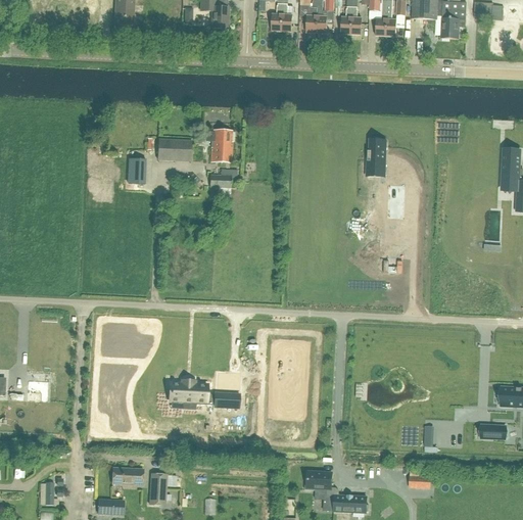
[(51,20),(59,20),(59,22),(66,24),(67,0),(44,0),(45,8),(51,8),(51,20)]
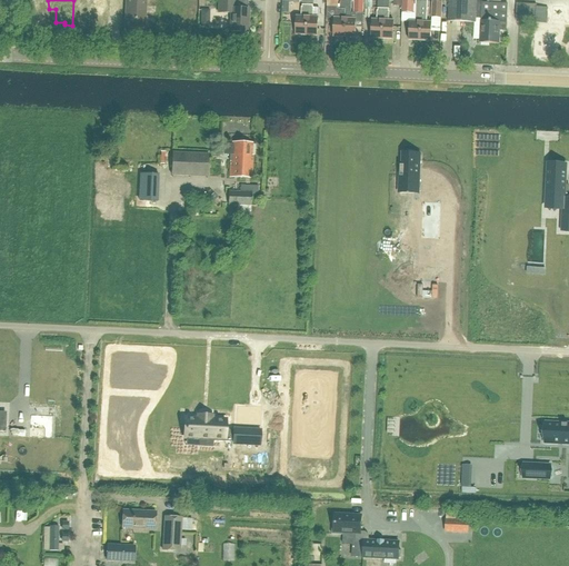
[(73,0),(72,26),(80,26),(80,23),(89,23),(90,10),(98,11),(98,0),(73,0)]
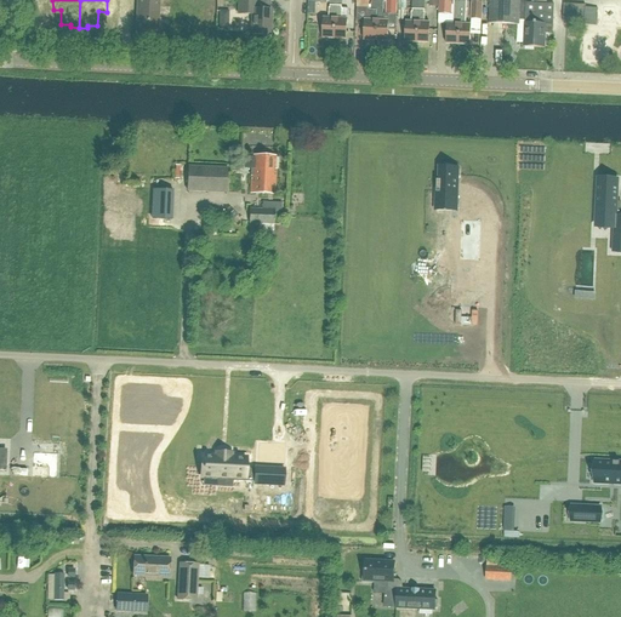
[(136,0),(136,28),(158,29),(158,0),(136,0)]
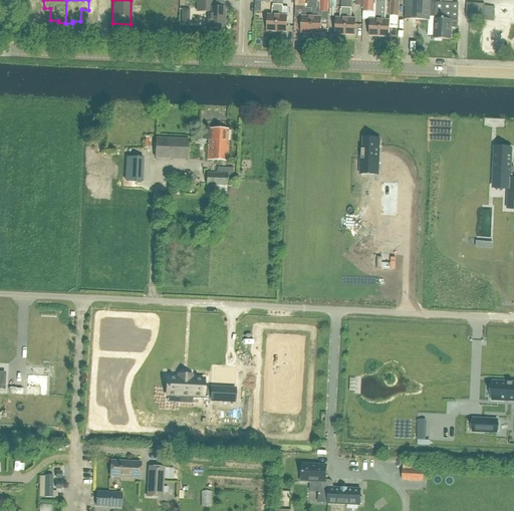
[(197,0),(197,9),(208,10),(208,26),(224,27),(224,6),(211,5),(212,0),(197,0)]
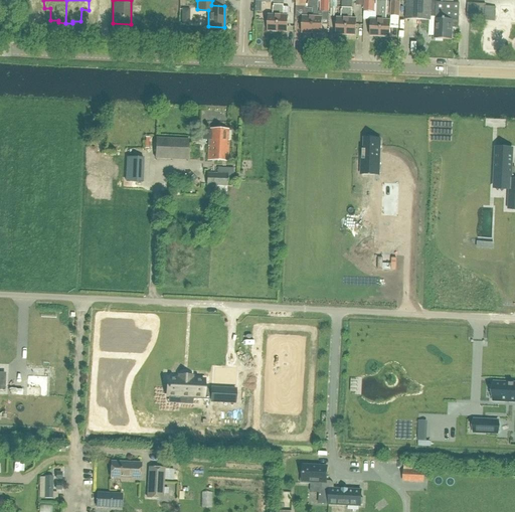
[(278,29),(279,0),(262,0),(262,2),(274,2),(273,13),(268,13),(268,29),(278,29)]
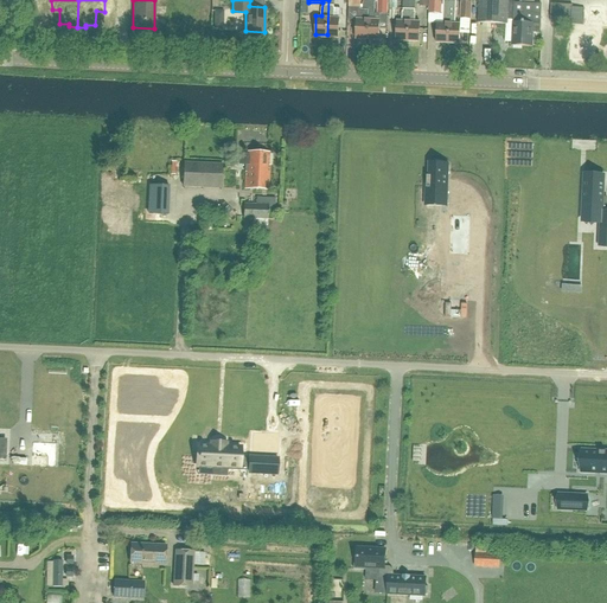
[(328,0),(327,34),(338,36),(339,17),(333,15),(333,0),(328,0)]
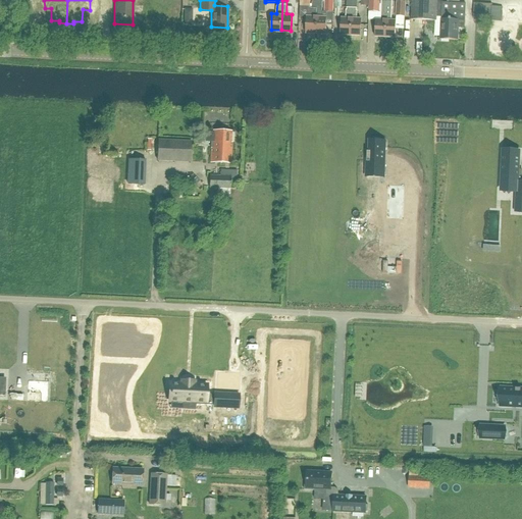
[(301,0),(301,9),(310,9),(310,0),(301,0)]
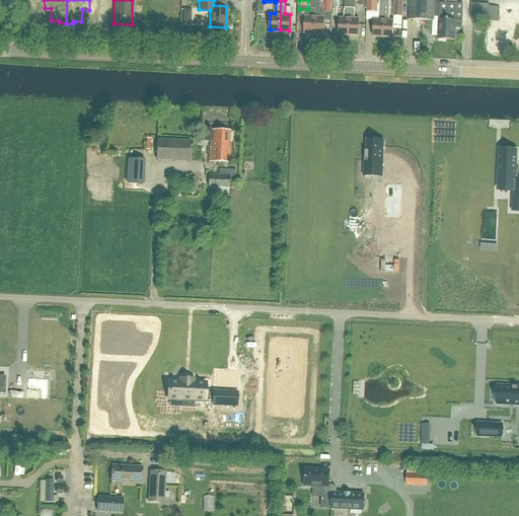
[(310,0),(309,15),(304,14),(304,30),(313,31),(315,0),(310,0)]
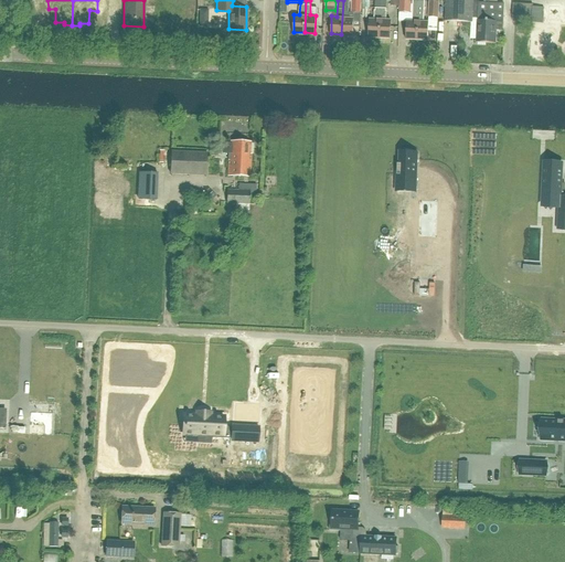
[(343,0),(341,34),(352,34),(353,17),(348,17),(348,0),(343,0)]
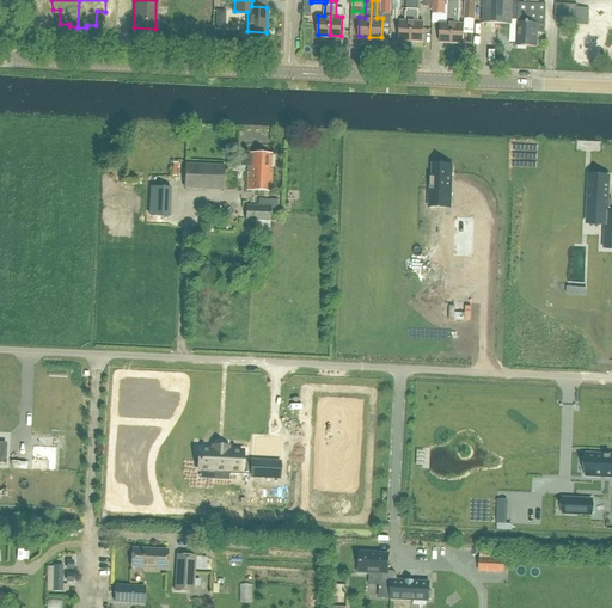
[(380,0),(380,11),(391,11),(391,0),(380,0)]
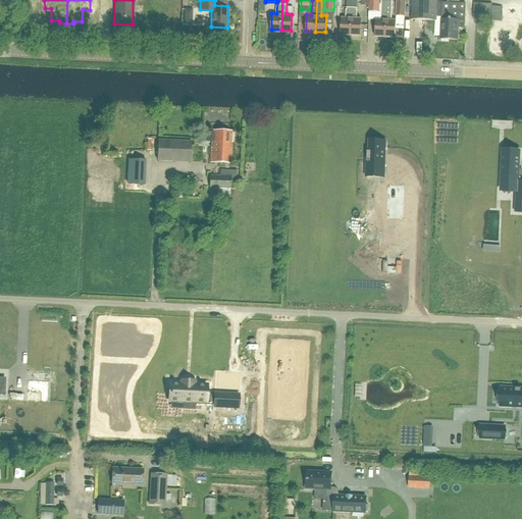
[(346,0),(346,16),(341,16),(340,33),(351,33),(352,0),(346,0)]
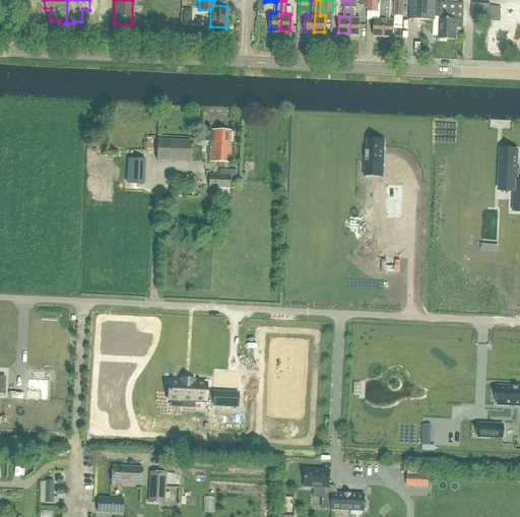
[(350,0),(349,33),(360,34),(360,17),(355,17),(355,0),(350,0)]
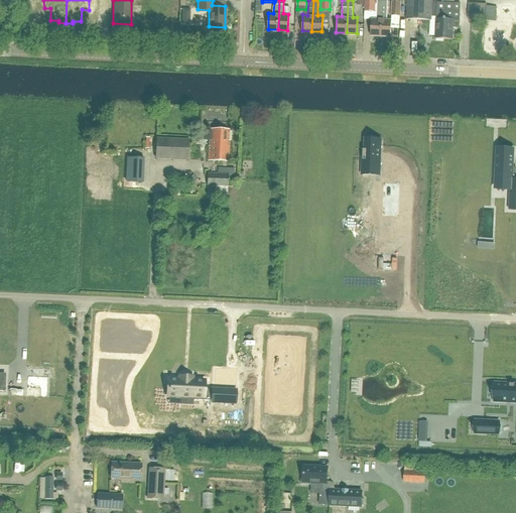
[(365,0),(365,9),(375,9),(376,0),(365,0)]
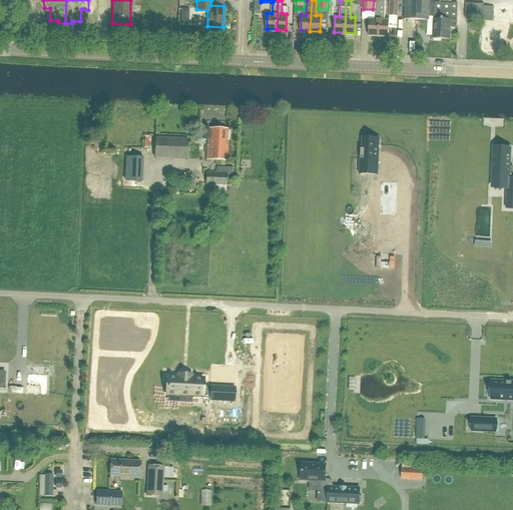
[(375,0),(375,18),(369,17),(369,33),(379,34),(380,0),(375,0)]
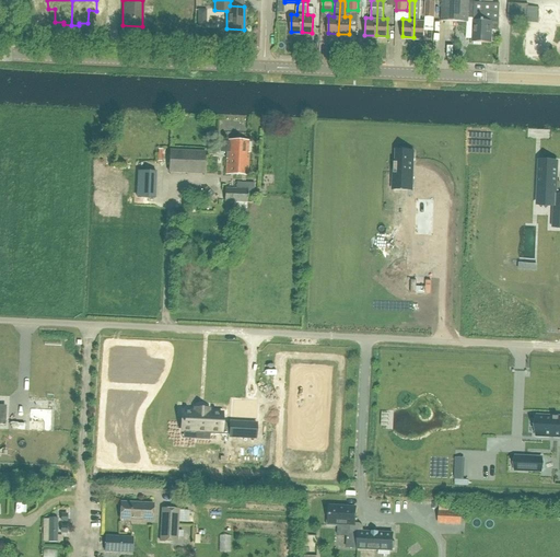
[(415,0),(413,37),(424,37),(424,20),(419,20),(420,0),(415,0)]
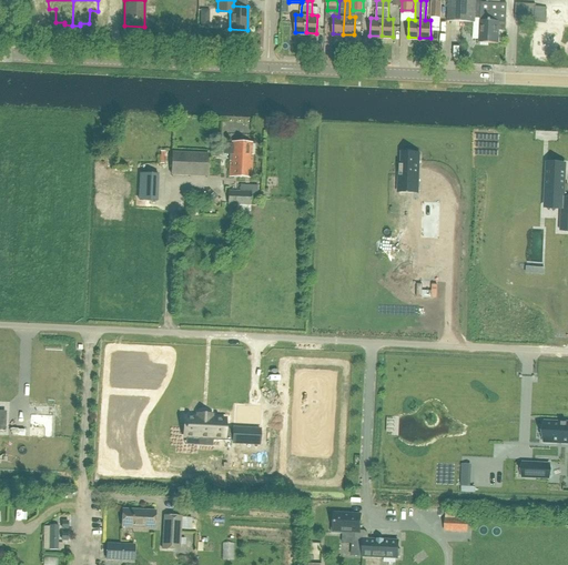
[(432,0),(430,14),(442,16),(442,0),(432,0)]
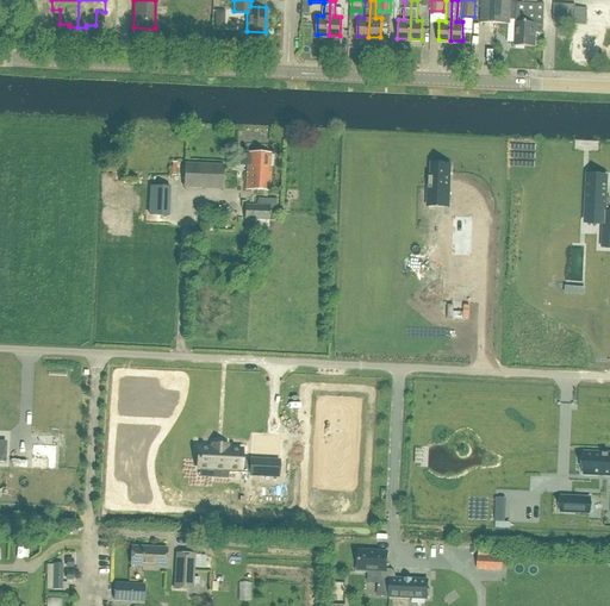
[(516,0),(517,0),(480,0),(480,20),(509,22),(510,17),(516,17),(516,0)]
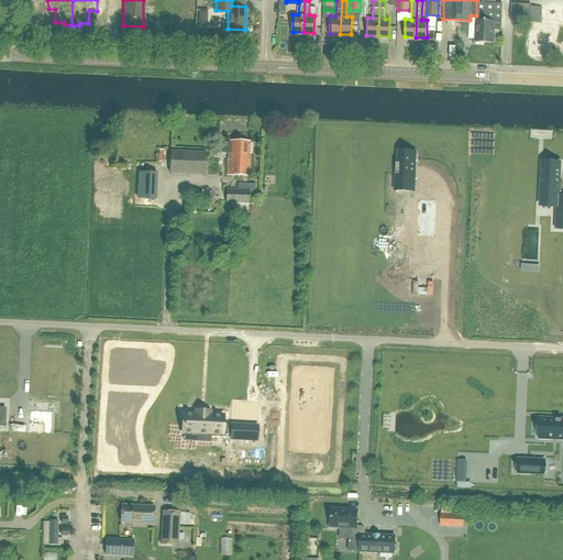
[(500,29),(500,28),(503,1),(490,1),(477,0),(476,0),(476,15),(474,40),(494,41),(494,28),(500,29)]
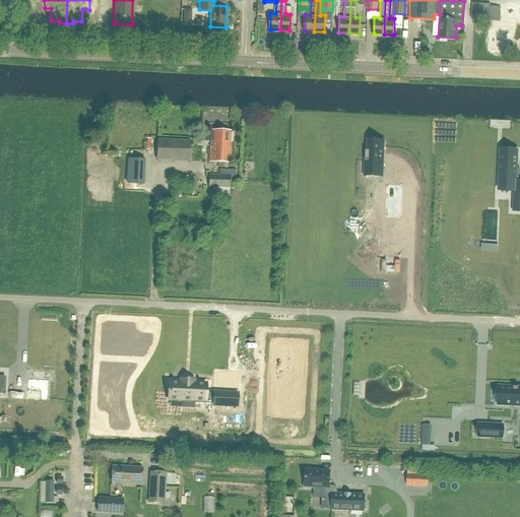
[(490,4),(490,13),(489,18),(500,19),(501,5),(491,4),(490,4)]
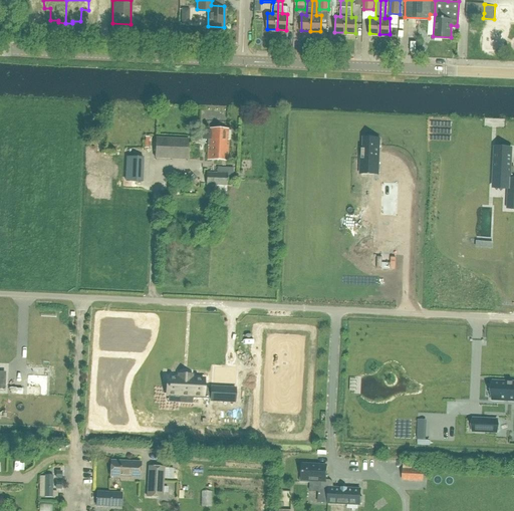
[(503,18),(511,18),(511,6),(502,7),(503,18)]
